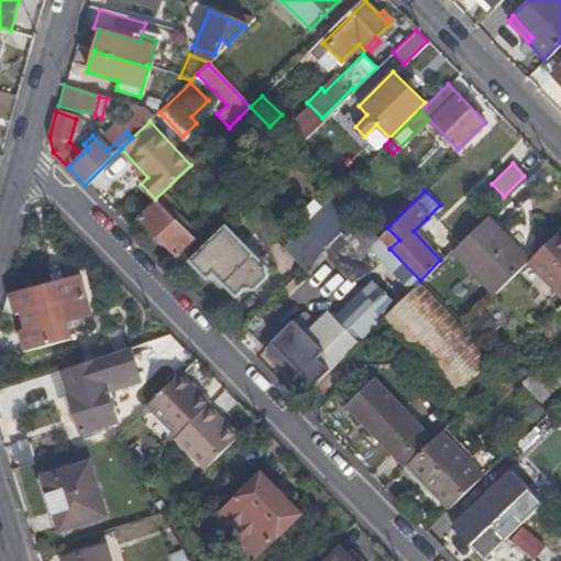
[(343,228),(356,215),(336,194),(303,227),(315,238),(334,219),(343,228)]
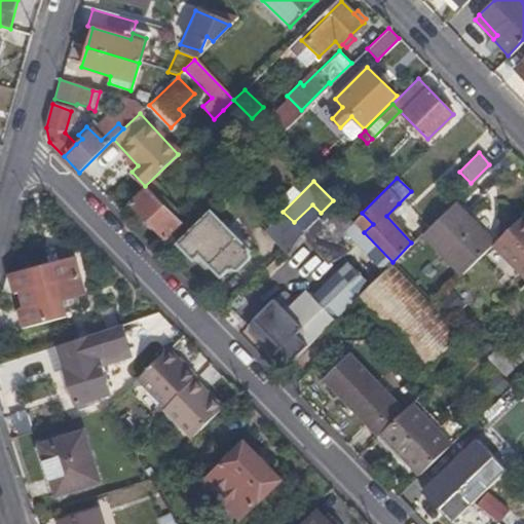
[(146,189),(145,189),(131,204),(163,239),(179,224),(157,201),(163,195),(151,184),(146,189)]
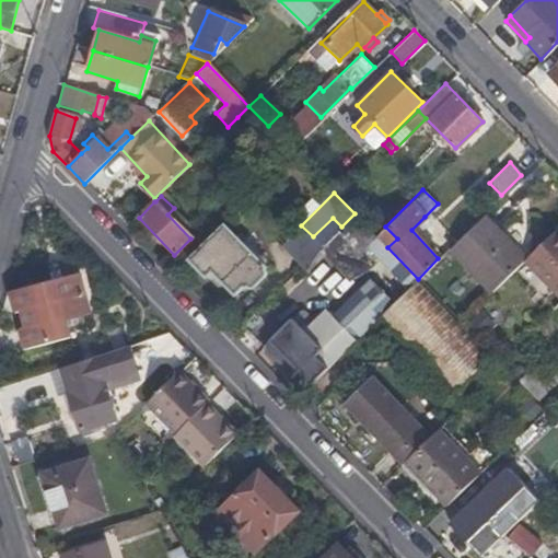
[(491,291),(523,259),(524,258),(483,216),(449,248),(491,291)]
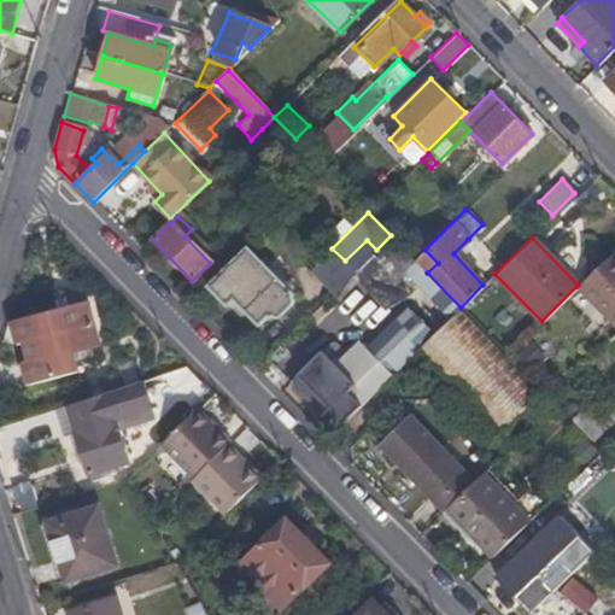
[(394,279),(414,259),(394,239),(380,253),(379,255),(358,275),(387,305),(408,293),(394,279)]
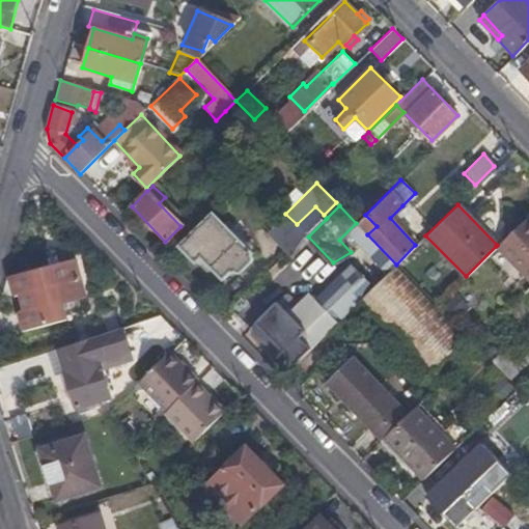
[(268,230),(287,251),(305,233),(297,224),(285,214),(268,230)]
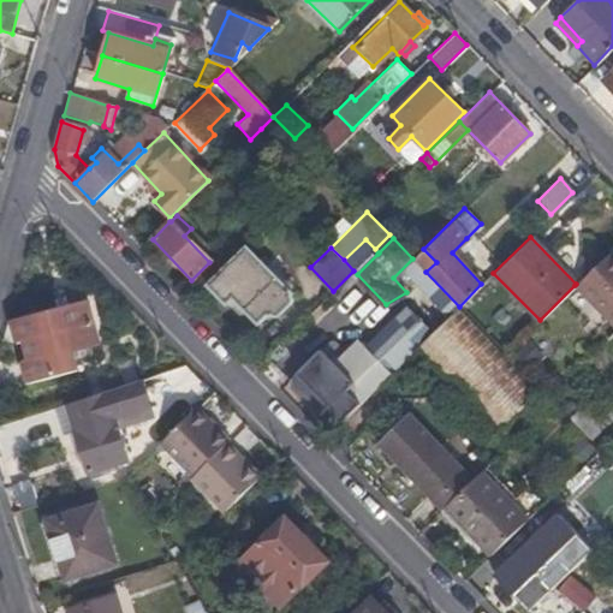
[(612,249),(576,284),(575,285),(612,325),(612,249)]
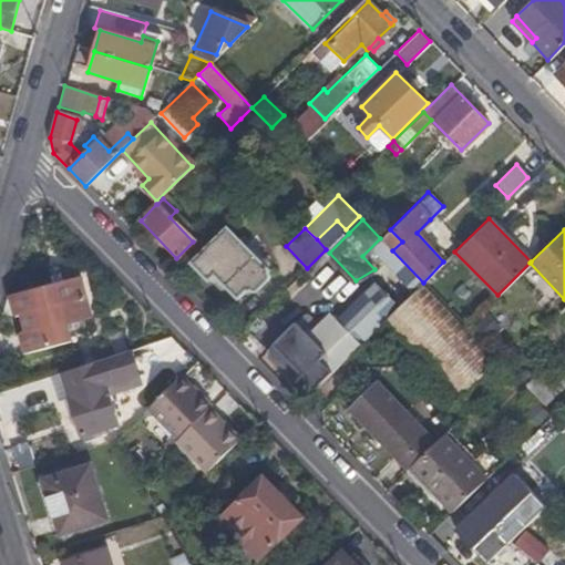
[(237,240),(226,230),(192,264),(207,280),(214,274),(226,286),(235,277),(236,279),(238,277),(240,278),(244,278),(255,267),(256,264),(254,262),(256,259),(244,248),(247,244),(242,237),(237,240)]
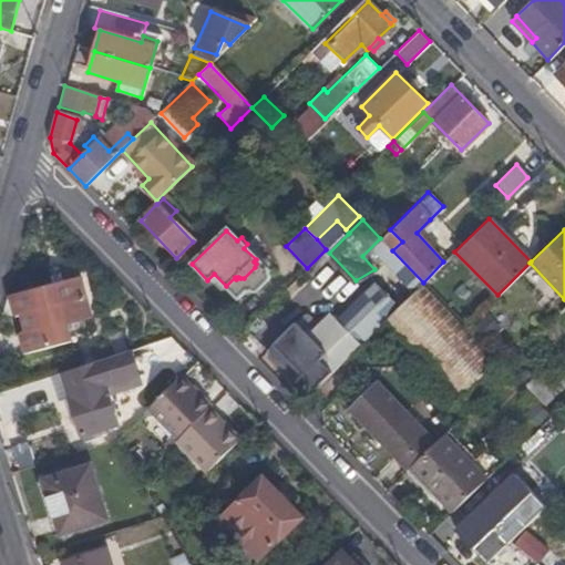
[(404,301),(423,283),(392,250),(380,238),(362,256),(375,269),(382,278),(404,301)]
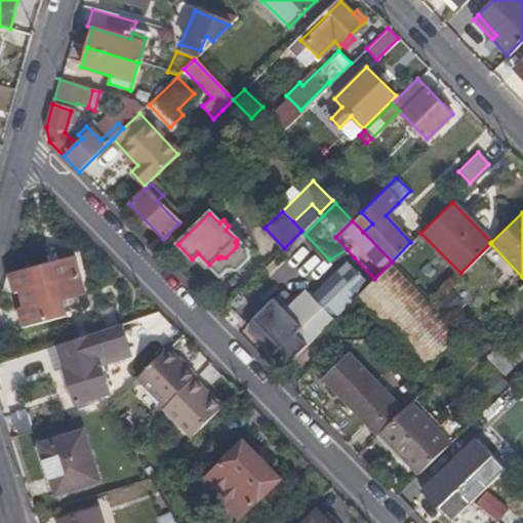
[(302,231),(284,248),(287,251),(305,234),(302,231)]
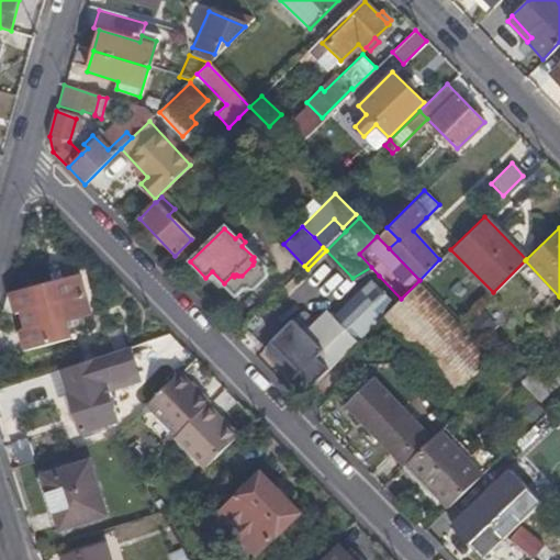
[(371,283),(393,305),(401,299),(379,276),(371,283)]
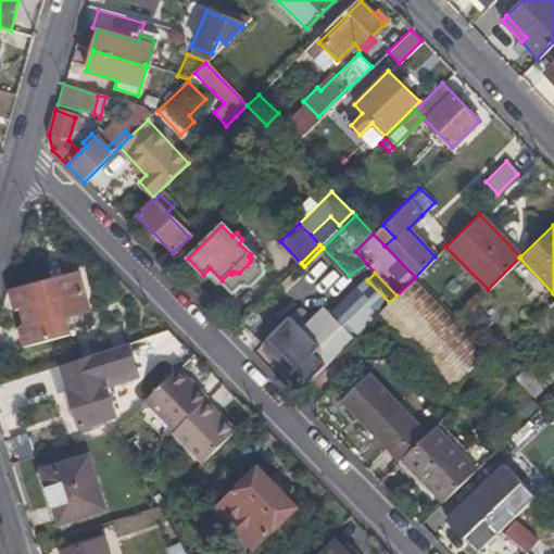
[(76,274),(33,285),(43,323),(82,312),(76,294),(82,292),(76,274)]
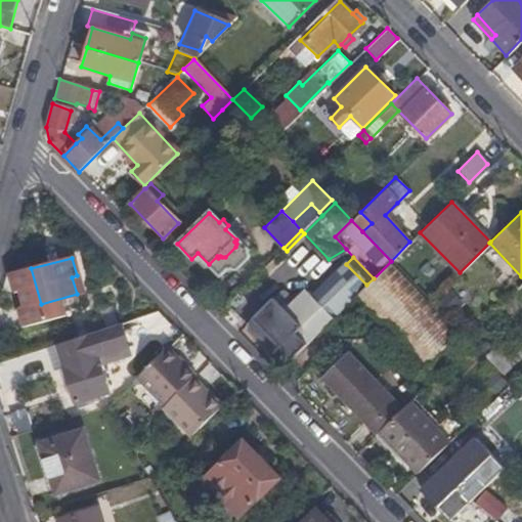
[(425,365),(460,332),(430,301),(391,261),(374,278),(366,285),(356,295),(425,365)]
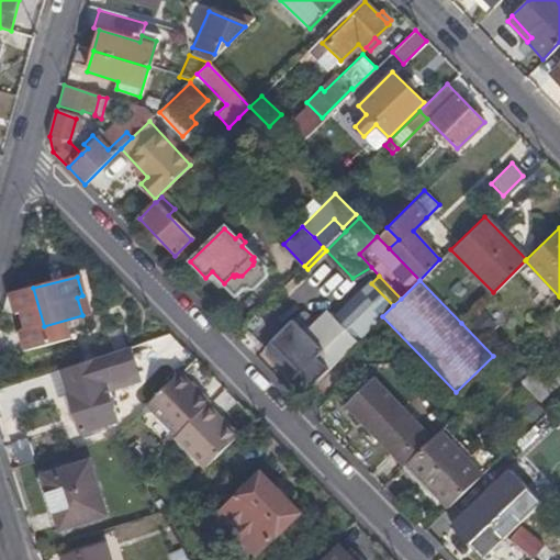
[(305,392),(382,316),(393,305),(371,283),(335,320),(326,312),(313,325),(300,312),(270,342),(300,371),(293,379),(305,392)]
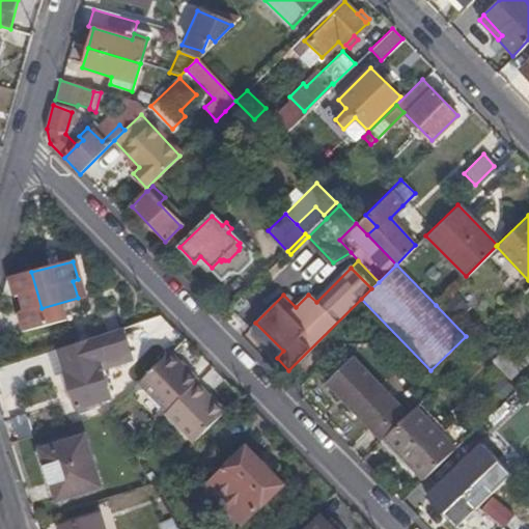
[(124,354),(101,362),(102,368),(132,358),(122,328),(116,330),(124,354)]
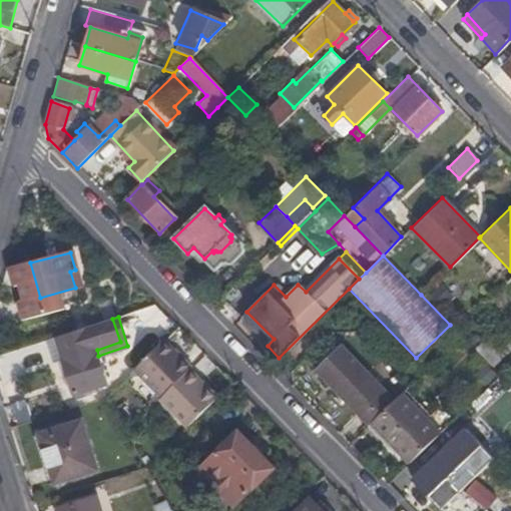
[(56,338),(76,399),(82,398),(80,392),(107,384),(98,356),(97,350),(120,342),(112,319),(56,338)]
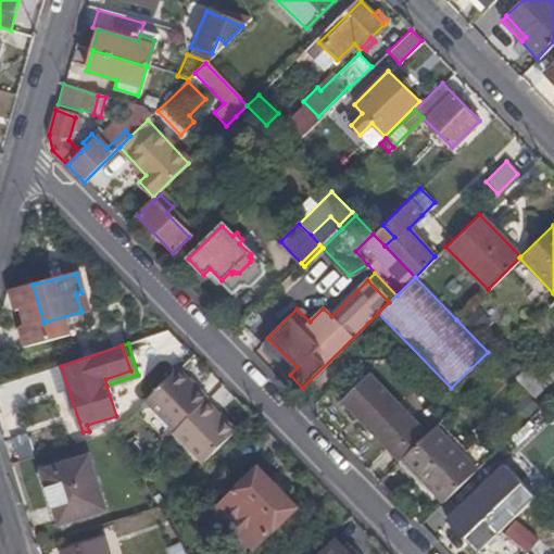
[(514,379),(533,399),(549,382),(530,364),(514,379)]
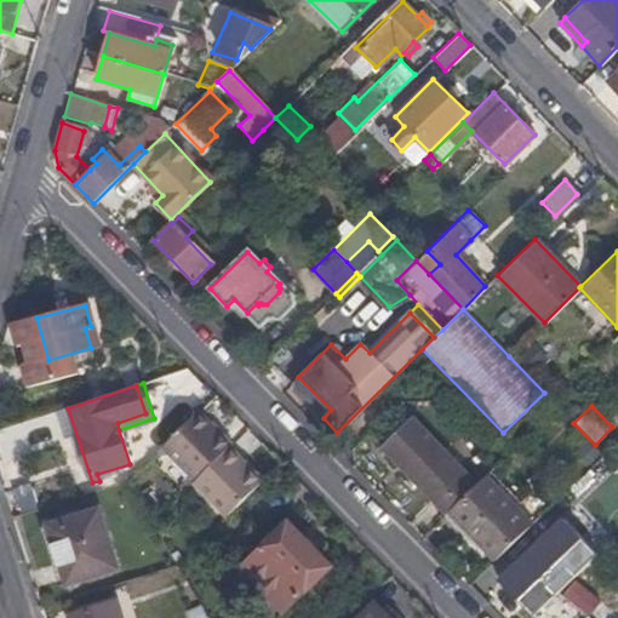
[(159,448),(192,481),(227,447),(228,445),(195,412),(159,448)]
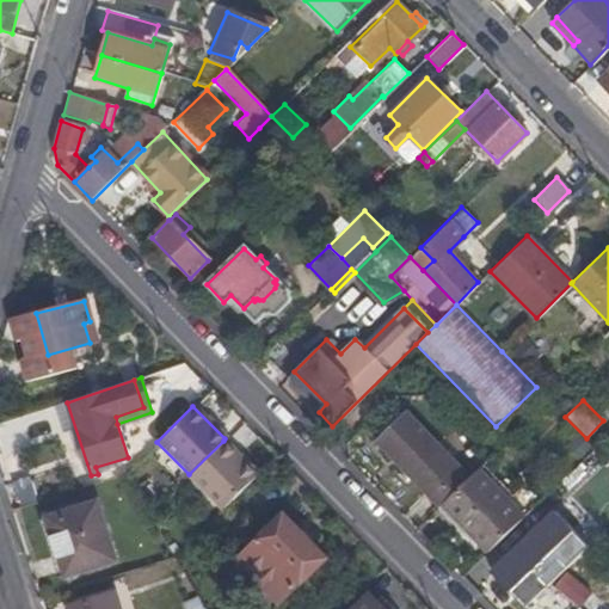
[(437,508),(440,504),(468,477),(405,411),(373,441),(437,508)]
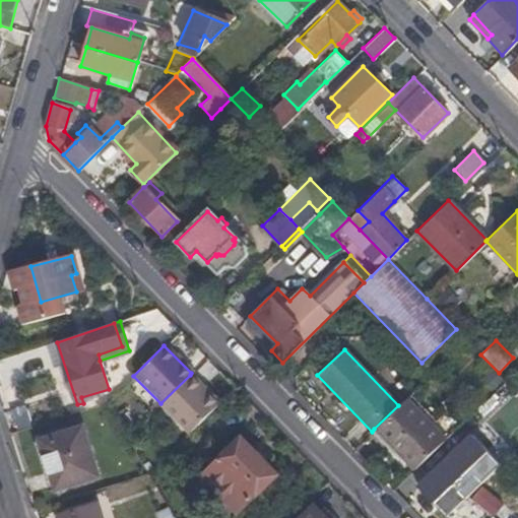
[(188,436),(218,404),(190,375),(160,403),(158,405),(188,436)]
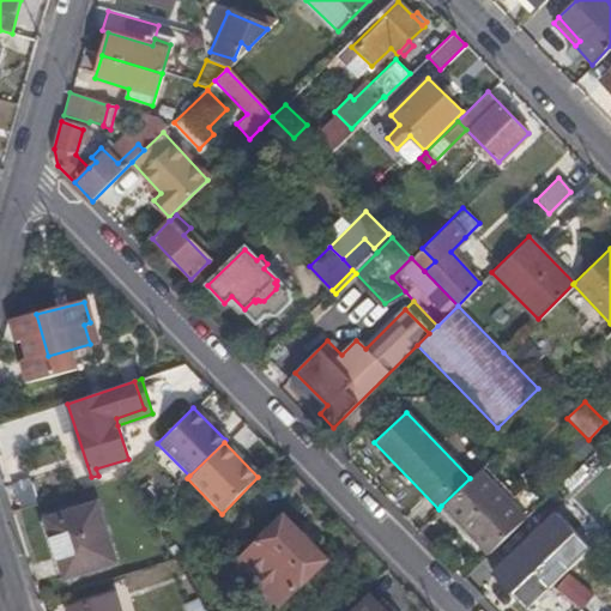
[(441,506),(488,554),(526,516),(479,469),(470,478),(441,506)]
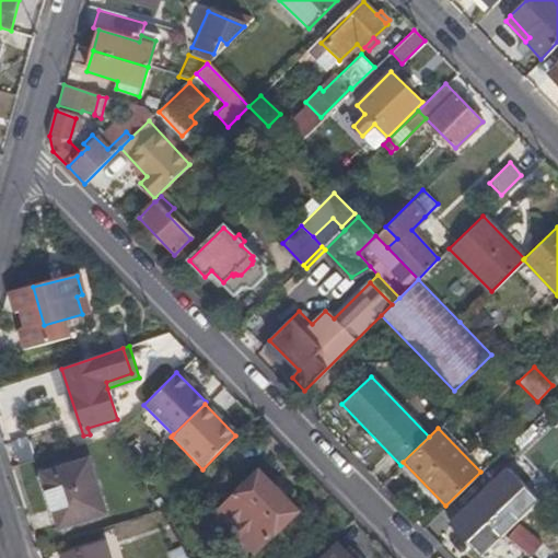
[(88,462),(42,476),(58,530),(105,514),(88,462)]
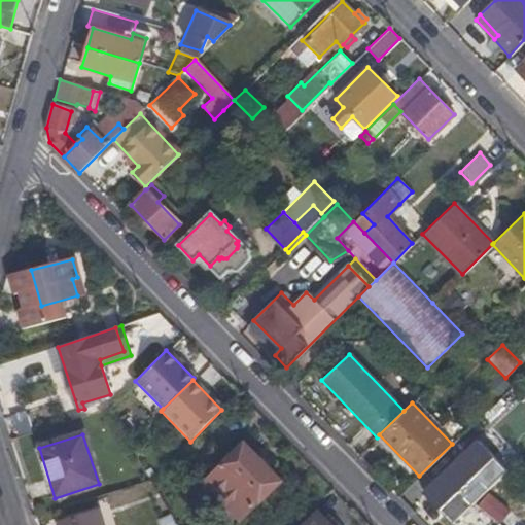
[(421,490),(439,509),(467,481),(495,454),(478,435),(421,490)]
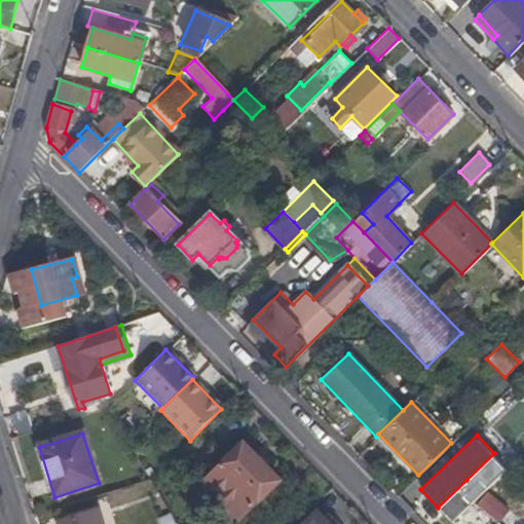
[(279,480),(242,443),(222,462),(203,481),(240,520),(259,500),(279,480)]
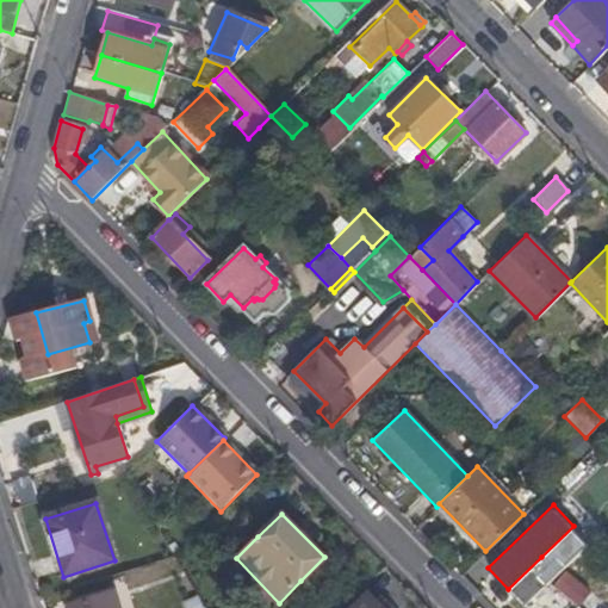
[(522,605),(546,582),(556,572),(541,557),(508,589),(522,605)]
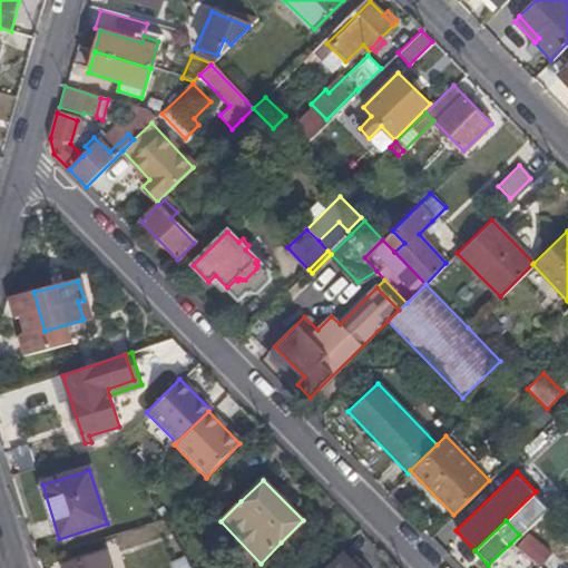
[(549,551),(527,534),(517,546),(539,565),(549,551)]
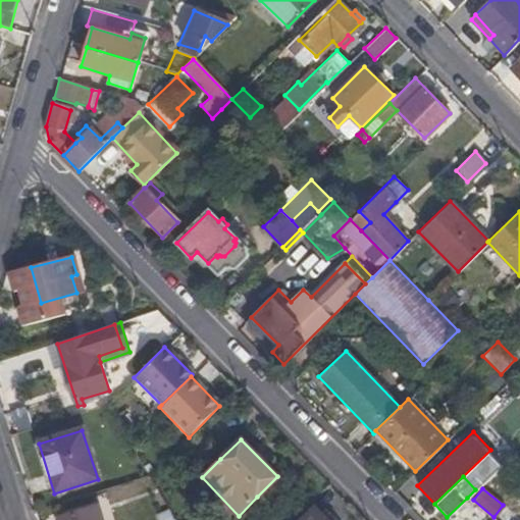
[(100,519),(96,506),(56,519),(100,519)]
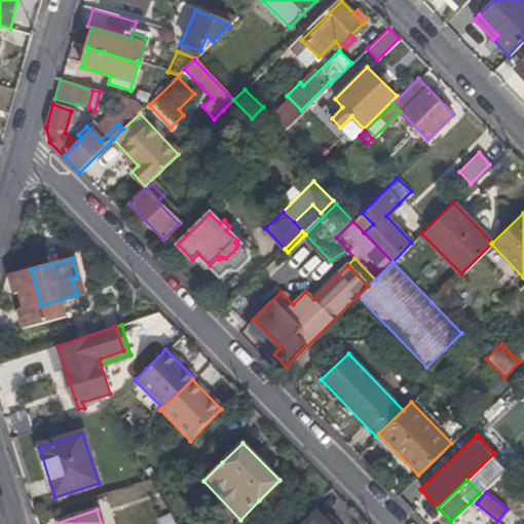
[(329,523),(316,511),(302,523),(329,523)]
